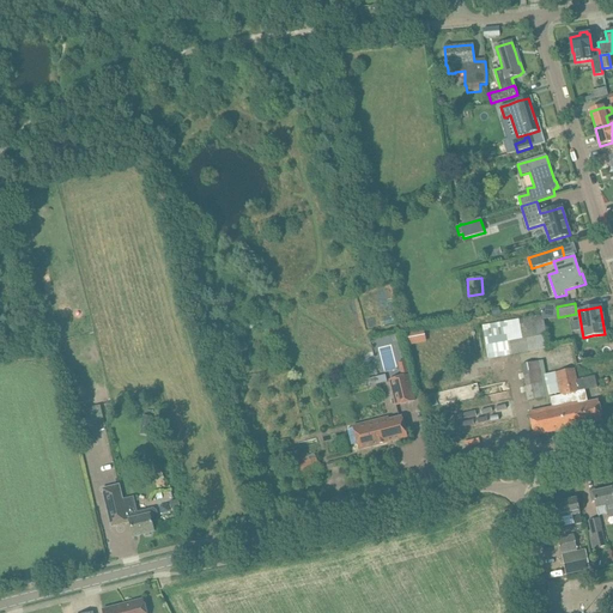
[(550,350),(546,325),(522,328),(521,320),(483,326),(485,338),(468,340),(469,350),(463,351),(466,363),(550,350)]
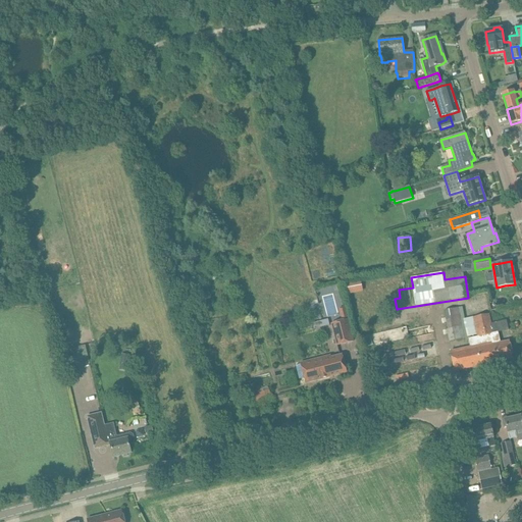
[(350,281),(351,294),(365,292),(364,280),(350,281)]
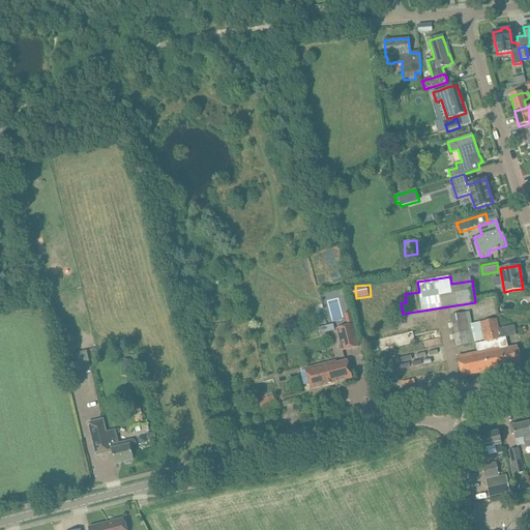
[(347,325),(336,329),(343,351),(358,347),(349,312),(344,314),(347,325)]
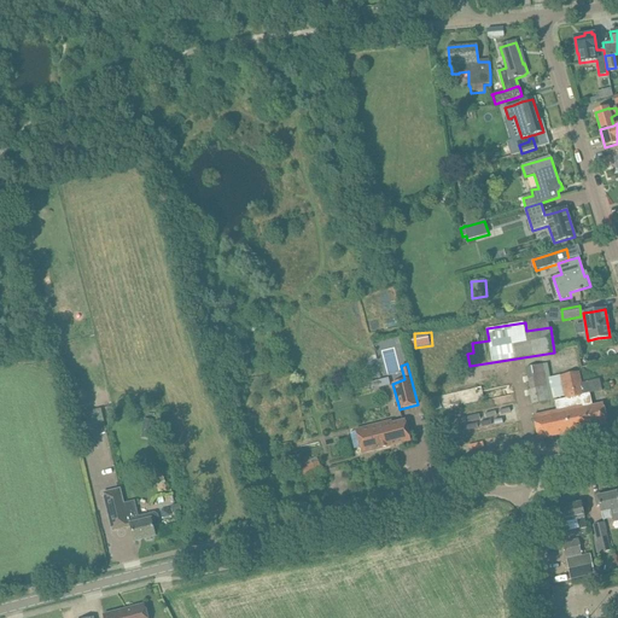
[(542,365),(525,368),(530,391),(529,391),(532,404),(534,404),(549,401),(547,388),(546,382),(542,365)]
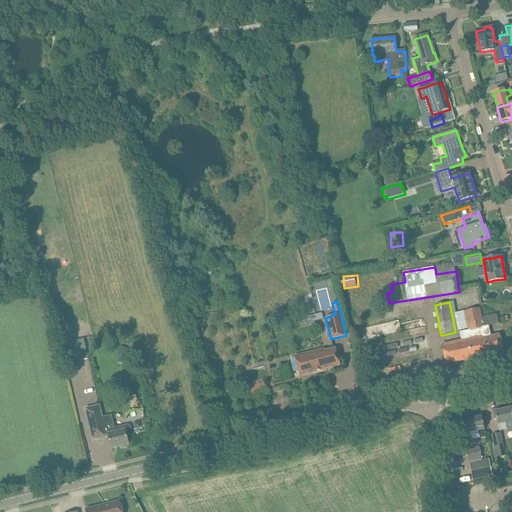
[(461,341),(442,345),(444,354),(446,364),(503,352),(499,335),(491,337),(488,326),(498,324),(496,315),(481,318),(479,310),(470,312),(466,313),(470,330),(459,332),(461,341)]
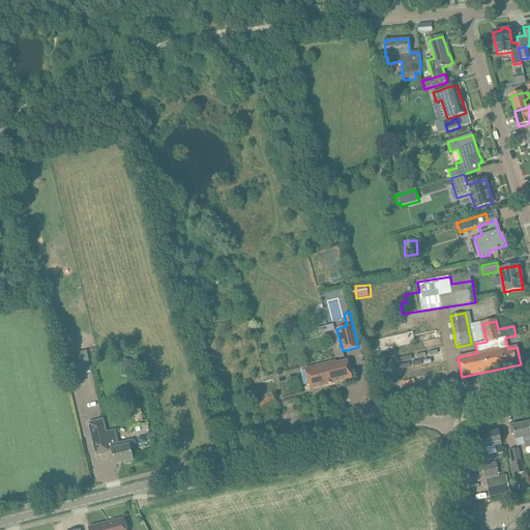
[(87,351),(70,354),(74,365),(89,361),(87,351)]
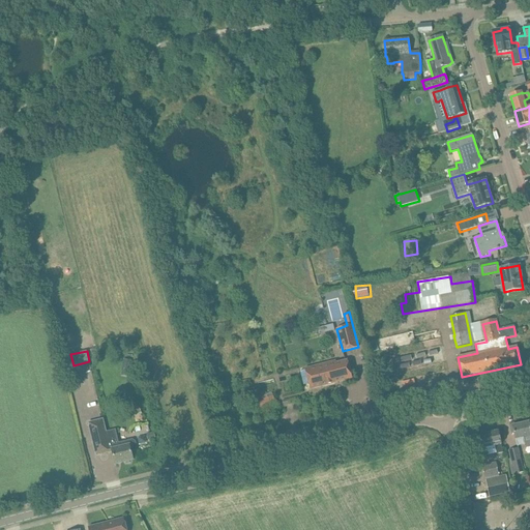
[(123,360),(121,376),(130,377),(133,361),(123,360)]
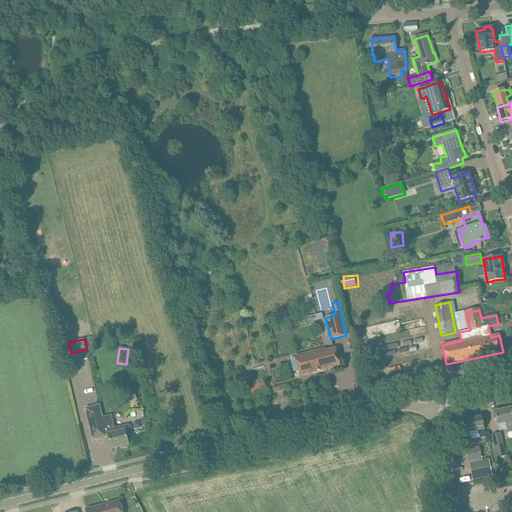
[(295,357),(290,359),(293,372),(298,371),(300,376),(340,366),(337,356),(335,348),(324,351),(324,349),(295,356),(295,357)]
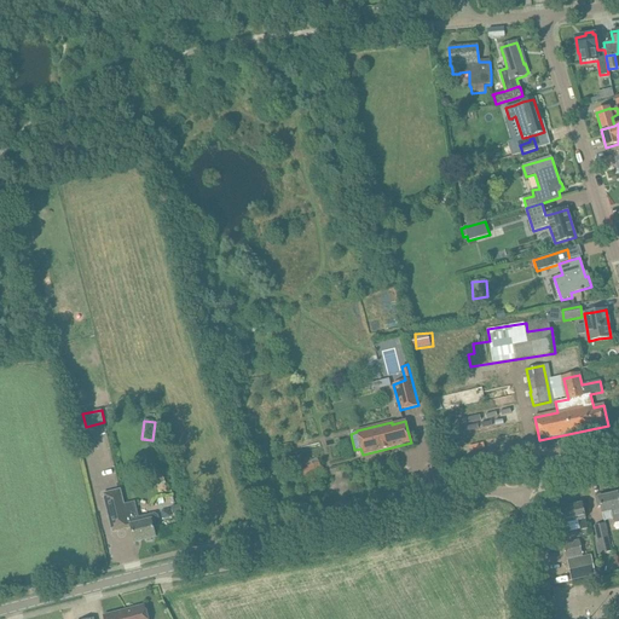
[(501,450),(519,449),(518,437),(499,438),(501,450)]
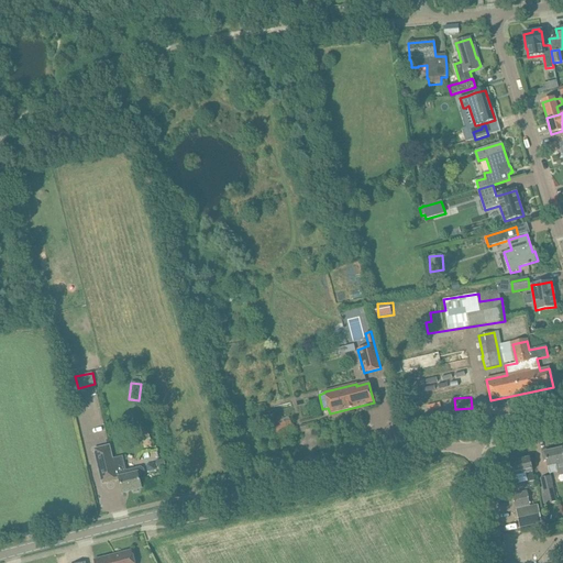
[(288,417),(265,428),(267,434),(273,444),(296,433),(291,423),(288,417)]
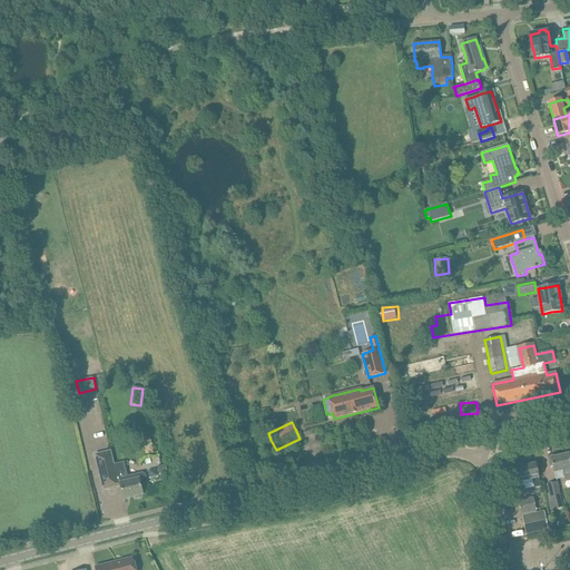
[(110,452),(96,455),(99,470),(101,481),(116,478),(117,482),(118,482),(120,484),(121,487),(124,499),(135,497),(136,499),(141,498),(143,495),(140,485),(145,484),(147,481),(145,475),(143,474),(127,478),(124,463),(114,465),(110,452)]
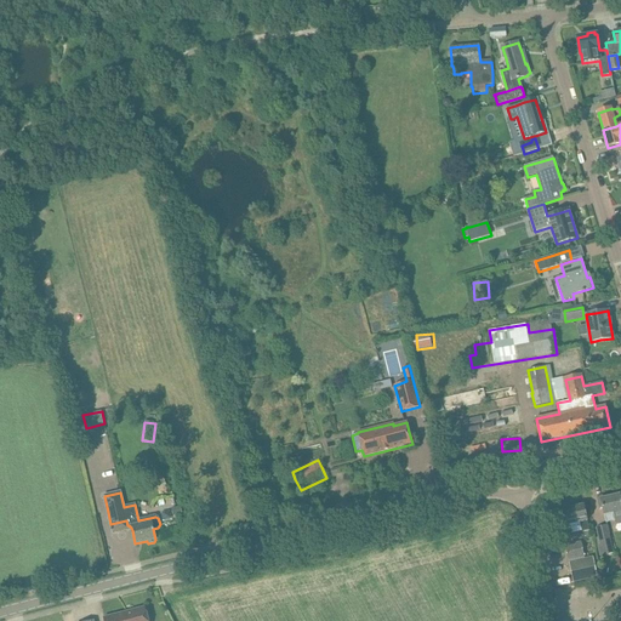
[(620,501),(620,495),(600,500),(603,512),(604,516),(614,513),(615,520),(616,523),(620,522),(620,501)]
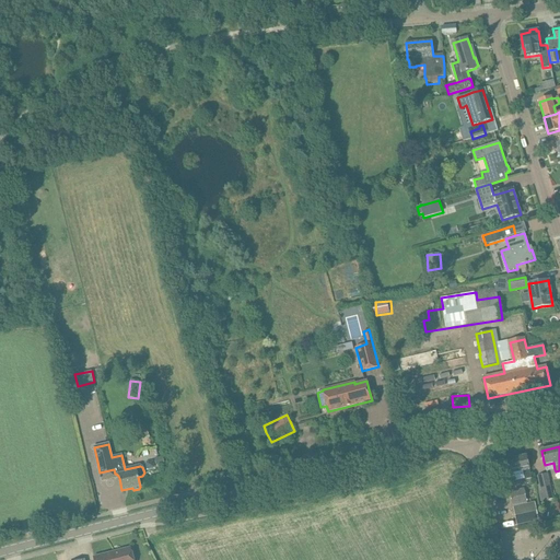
[(526,456),(509,459),(511,474),(522,471),(523,471),(525,479),(532,478),(528,466),(526,456)]
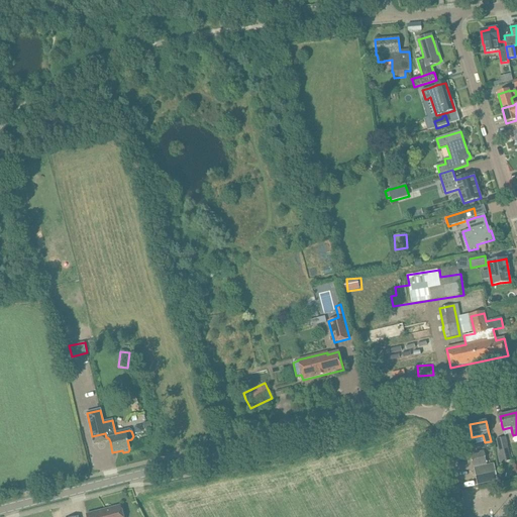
[(505,437),(496,439),(500,454),(498,454),(500,463),(510,460),(505,437)]
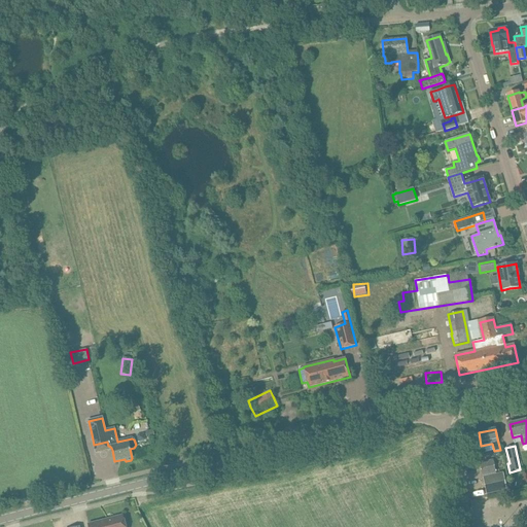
[(490,461),(480,463),(483,476),(496,472),(493,460),(490,461)]
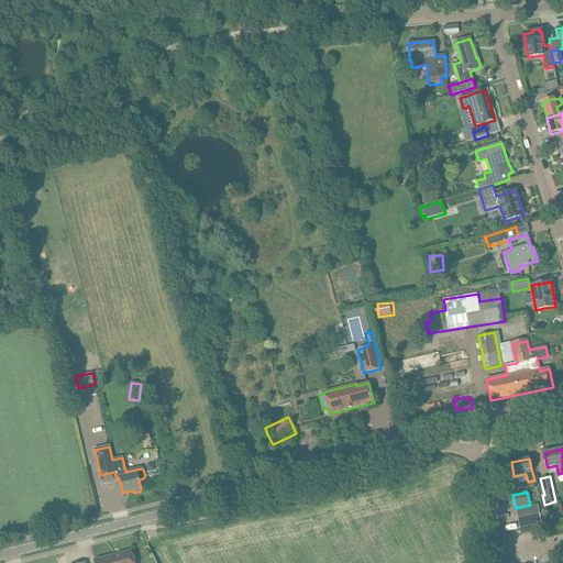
[(530,507),(516,510),(520,528),(530,526),(541,523),(538,506),(530,507)]
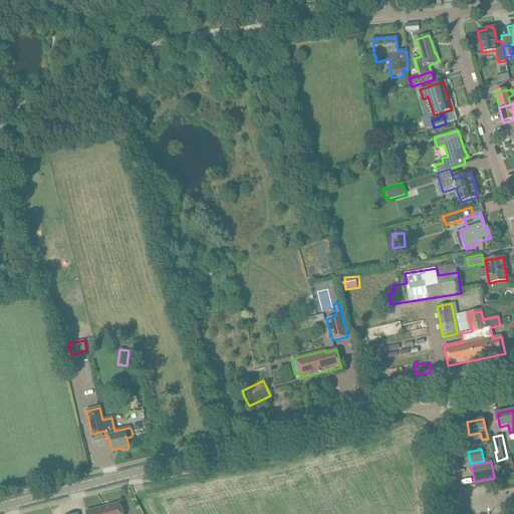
[(119,503),(85,512),(85,513),(121,513),(122,513),(119,503)]
